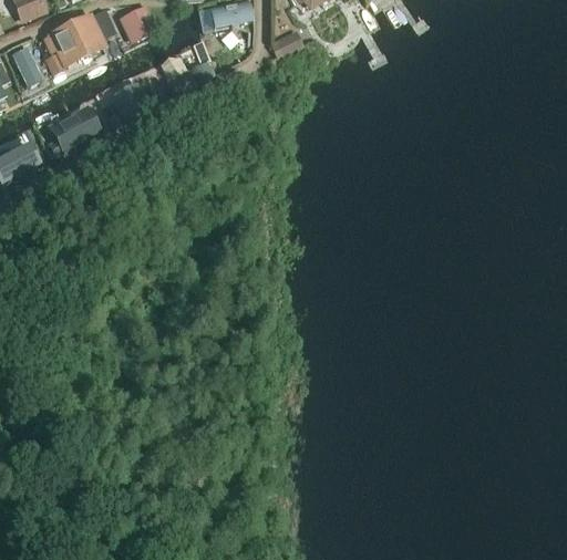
[(12,0),(21,22),(47,12),(41,0),(12,0)]
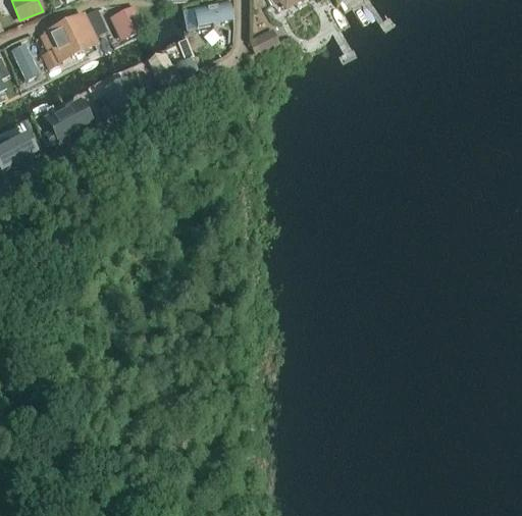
[(272,0),(274,3),(278,1),(284,8),(299,0),(272,0)]
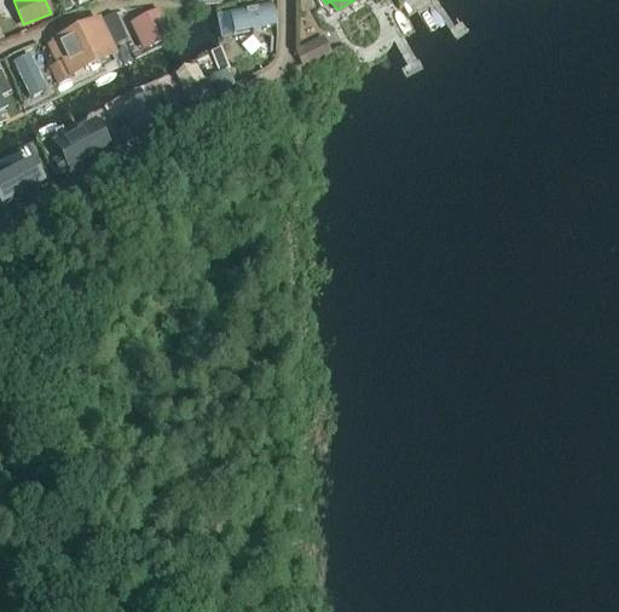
[(230,9),(235,35),(277,27),(272,1),(230,9)]
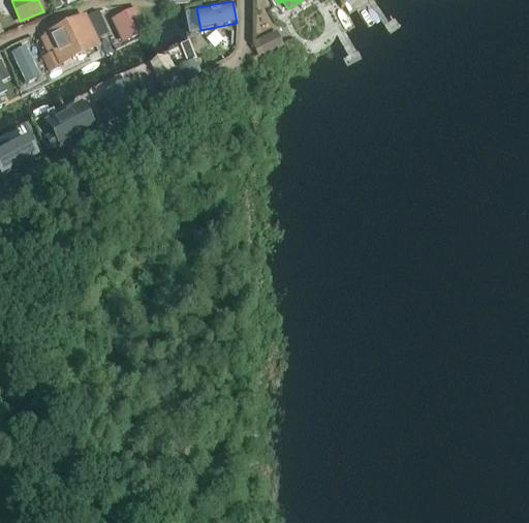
[(137,4),(111,17),(121,39),(148,28),(137,4)]
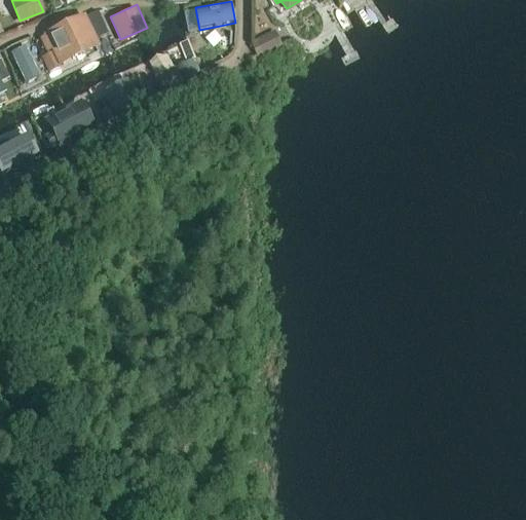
[(98,8),(88,12),(91,19),(101,14),(98,8)]
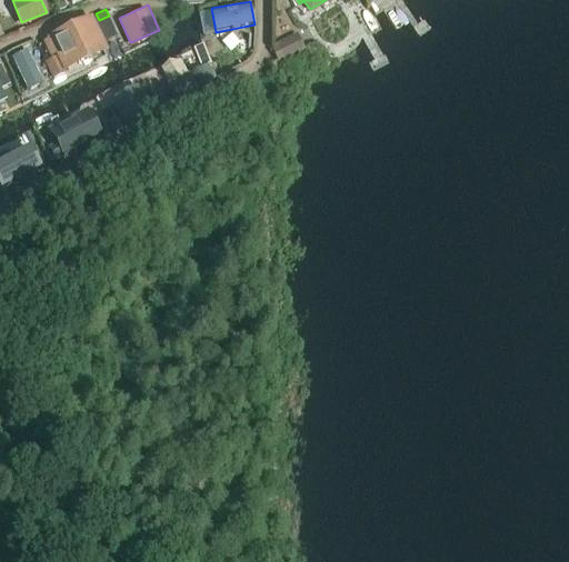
[(63,69),(107,49),(90,14),(45,36),(46,37),(40,39),(48,56),(51,54),(56,52),(61,63),(63,69)]
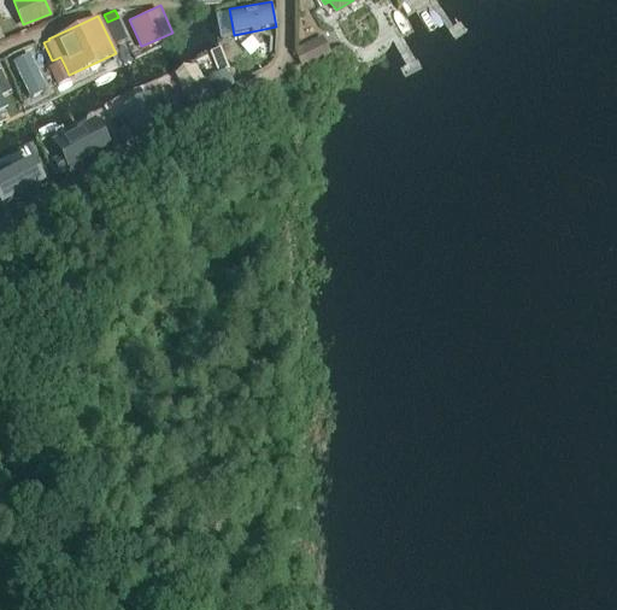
[(323,34),(295,47),(305,65),(333,52),(323,34)]
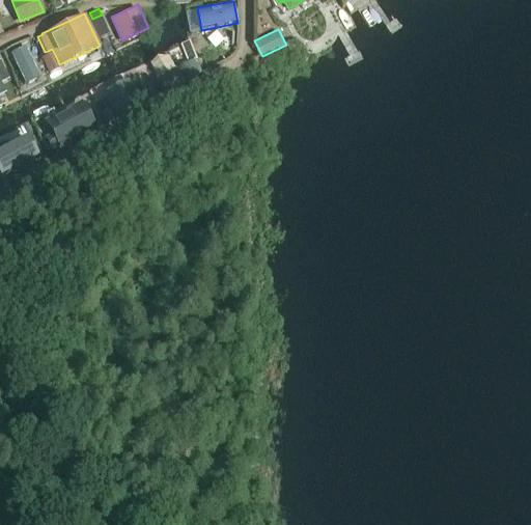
[(11,50),(26,80),(39,74),(25,44),(11,50)]
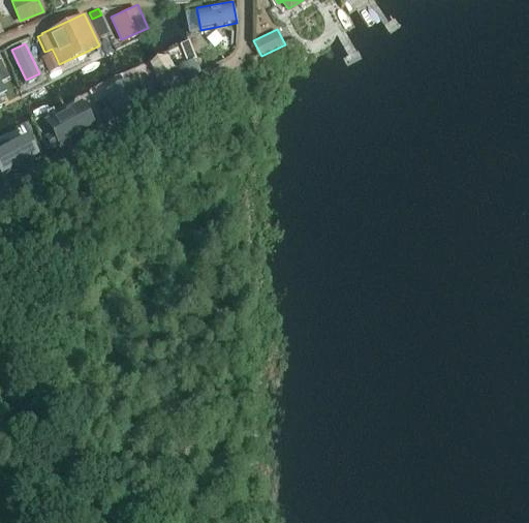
[(44,52),(41,54),(49,69),(55,66),(49,52),(48,51),(44,52)]
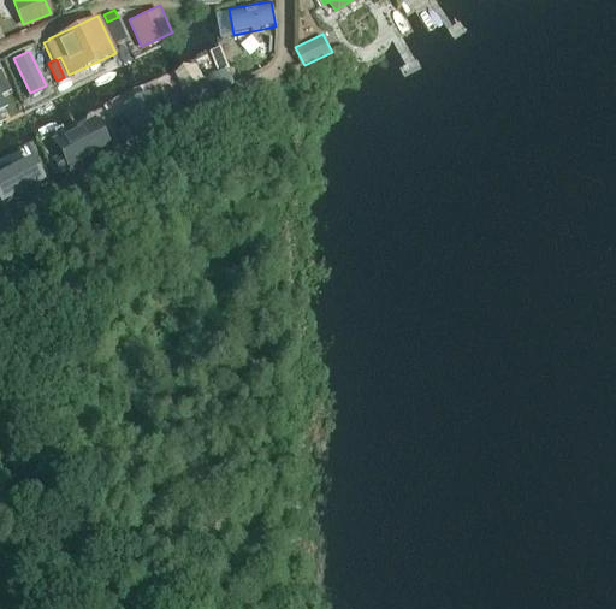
[(184,90),(191,105),(213,94),(205,80),(184,90)]
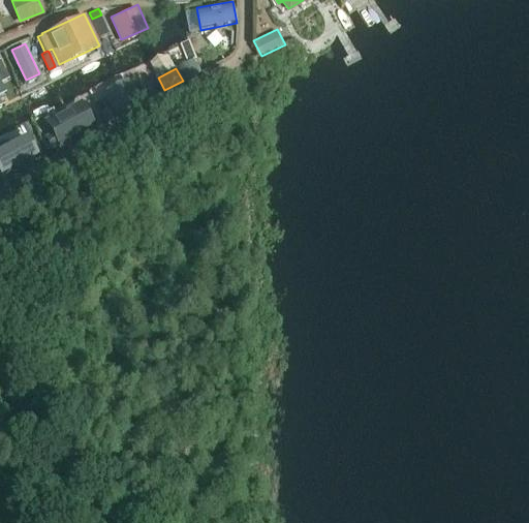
[(118,115),(141,102),(126,77),(103,89),(118,115)]
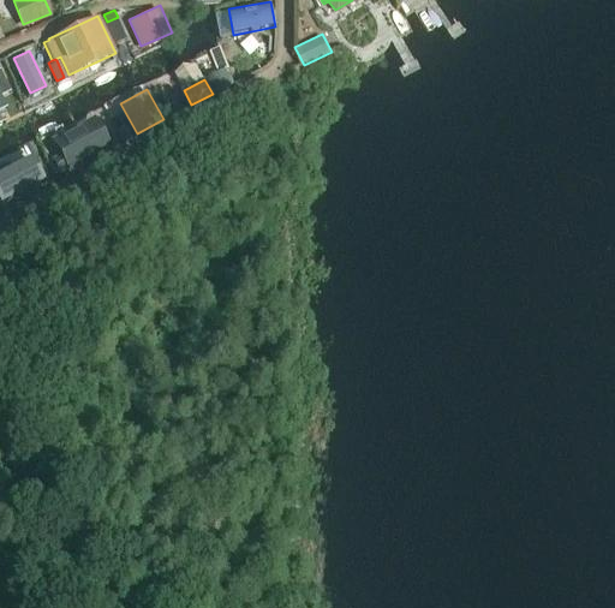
[(60,152),(52,155),(60,171),(69,166),(70,170),(112,147),(95,114),(52,136),(60,152)]
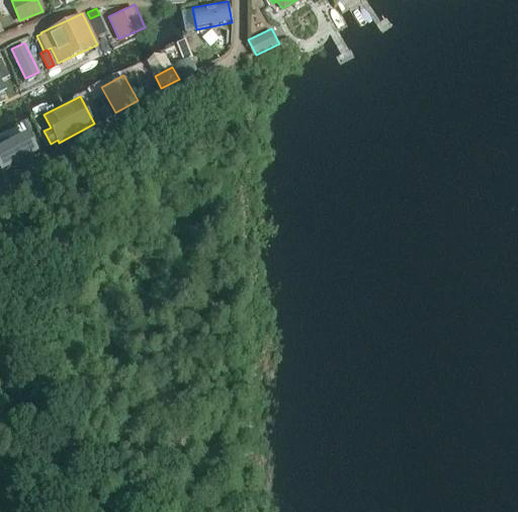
[(24,133),(0,145),(0,168),(1,171),(35,153),(24,133)]
